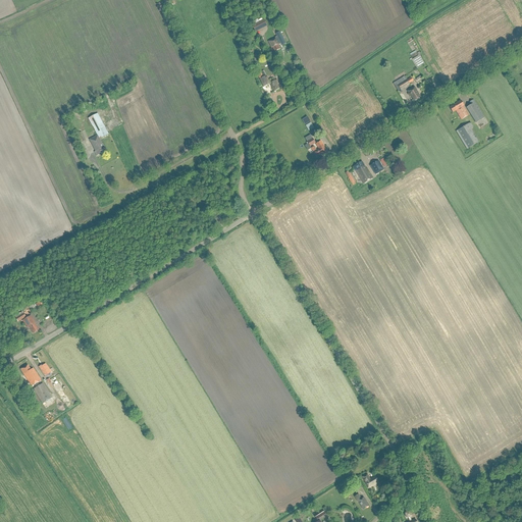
[(276,37),(268,41),(271,48),(272,48),(274,52),(280,49),(278,45),(280,44),(281,46),(285,44),(279,32),(275,34),(276,37)]
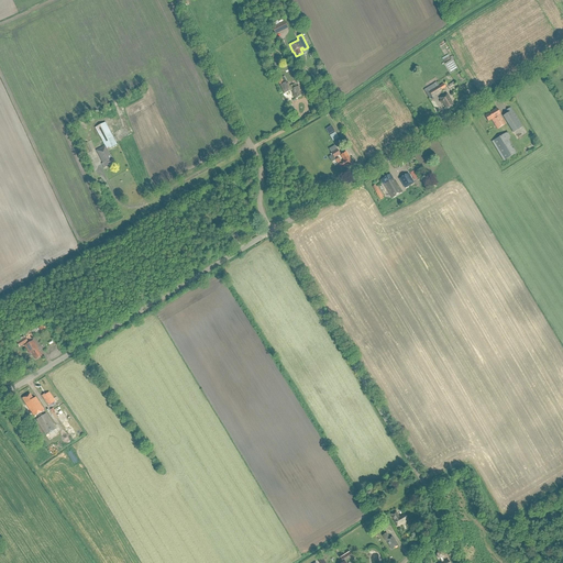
[(285,76),(277,80),(284,95),(291,90),(295,99),(301,96),(299,92),(299,91),(300,90),(298,87),(296,88),(295,86),(294,85),(290,87),(285,76)]
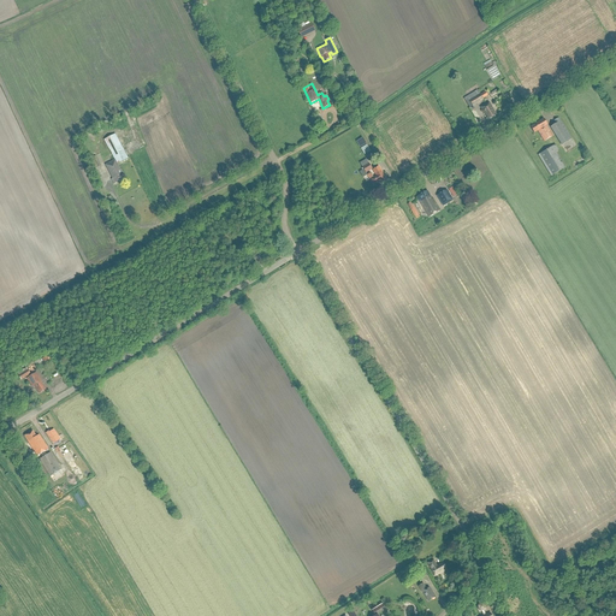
[(469,108),(472,106),(473,106),(483,100),(477,90),(467,98),(465,100),(469,108)]
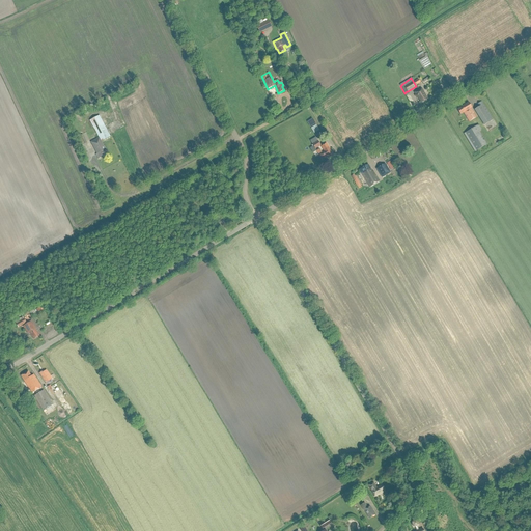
[(421,89),(414,93),(418,100),(418,99),(421,104),(427,100),(421,89)]
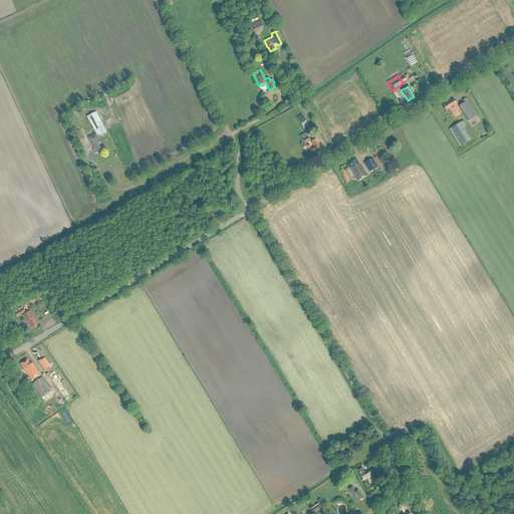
[(464,103),(459,106),(469,121),(477,115),(466,98),(462,100),(464,103)]
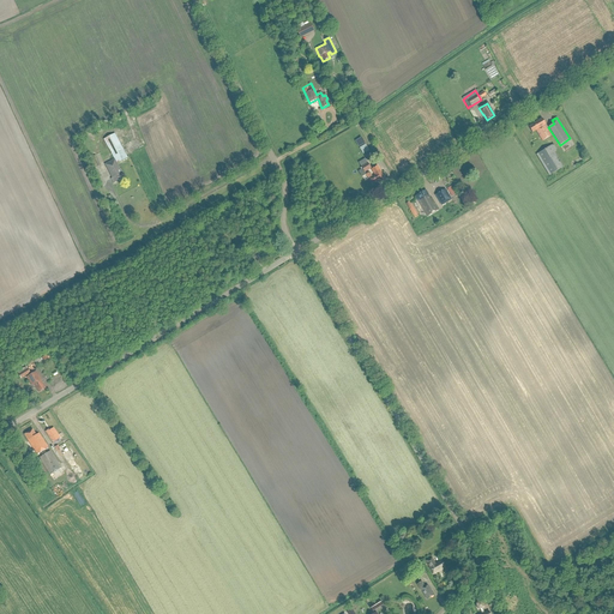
[(542,119),(528,127),(533,133),(536,131),(542,142),(551,136),(545,125),(546,125),(542,119)]
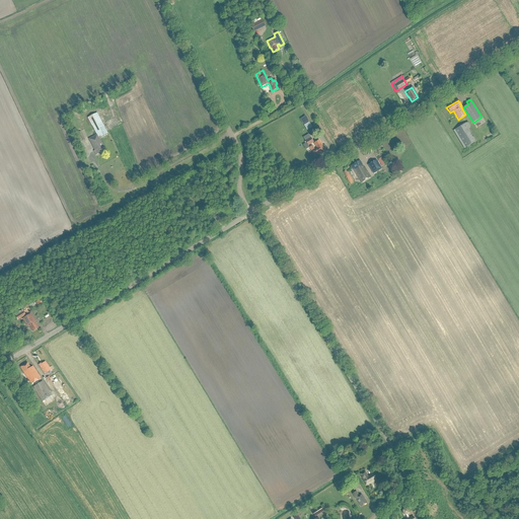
[(93,151),(95,155),(105,150),(98,138),(107,134),(97,113),(87,118),(96,135),(88,139),(94,150),(93,151)]
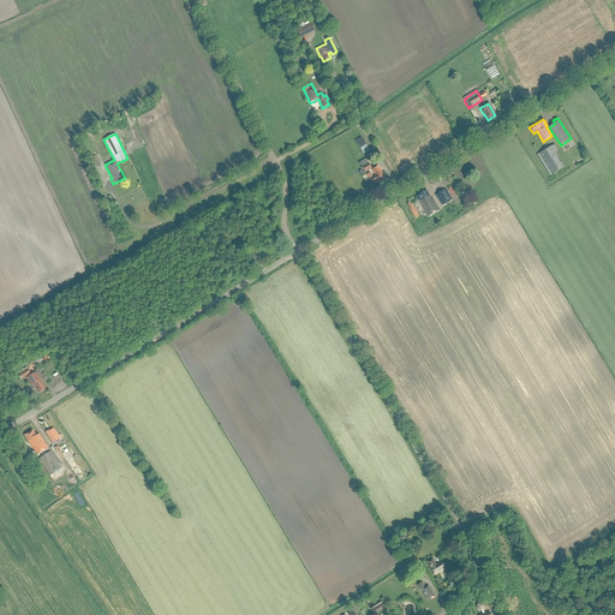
[(554,145),(538,155),(550,175),(563,168),(554,153),(557,150),(554,145)]
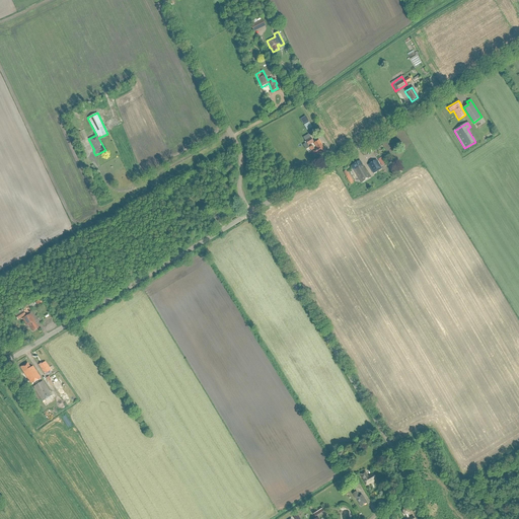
[(85,140),(81,132),(78,133),(75,134),(79,142),(85,140)]
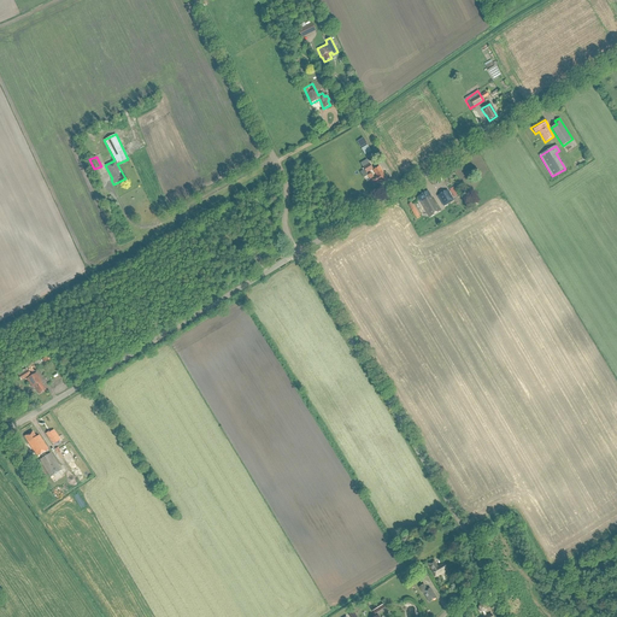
[(364,170),(360,172),(363,178),(368,176),(366,174),(372,170),(369,164),(363,168),(364,170)]
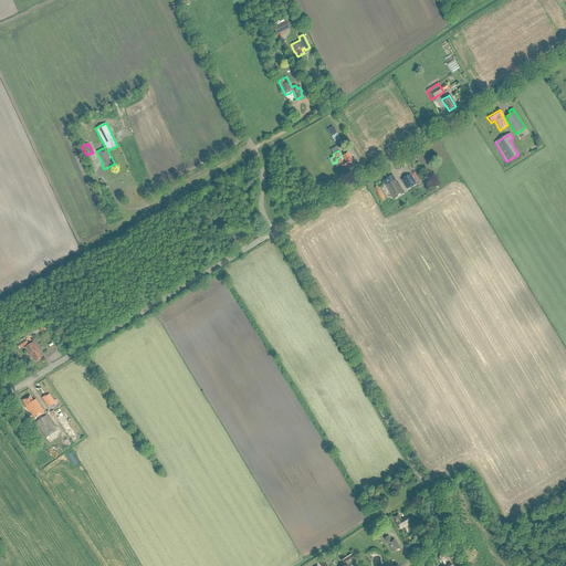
[(343,170),(349,167),(352,170),(355,167),(352,160),(347,154),(343,157),(346,163),(341,166),(343,170)]
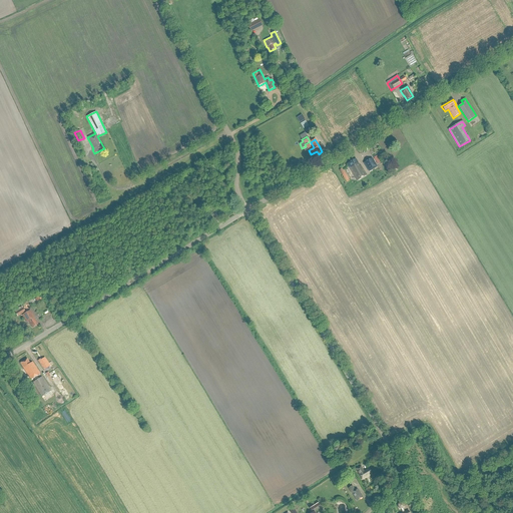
[(378,166),(373,158),(364,163),(369,172),(378,166)]
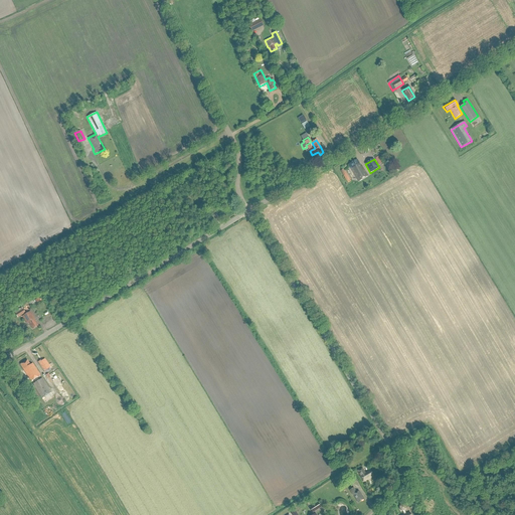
[(357,160),(348,165),(351,169),(359,182),(368,176),(362,166),(361,167),(357,160)]
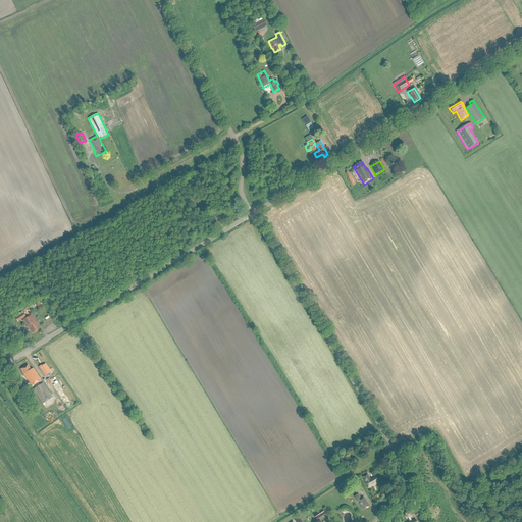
[(348,172),(345,173),(353,186),(355,184),(348,172)]
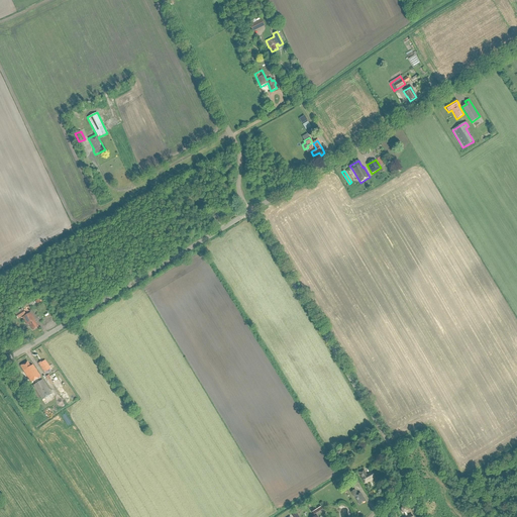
[(14,314),(15,315),(18,319),(26,315),(23,310),(19,313),(18,311),(14,314)]
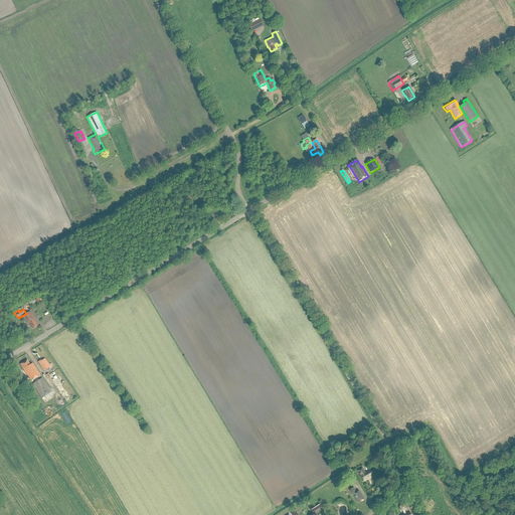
[(30,312),(22,317),(27,323),(28,322),(32,328),(37,325),(35,320),(30,312)]
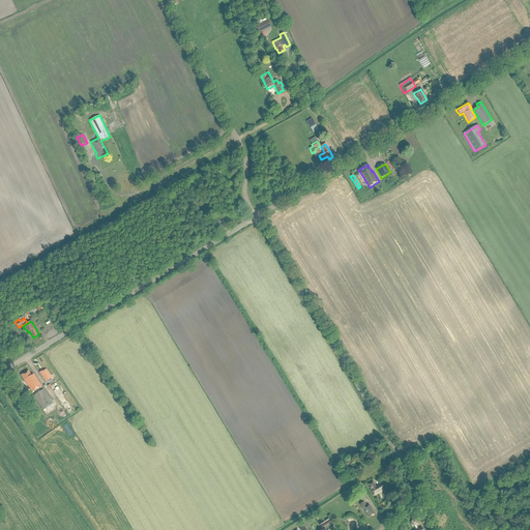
[(28,371),(21,375),(32,392),(41,386),(33,374),(31,376),(28,371)]
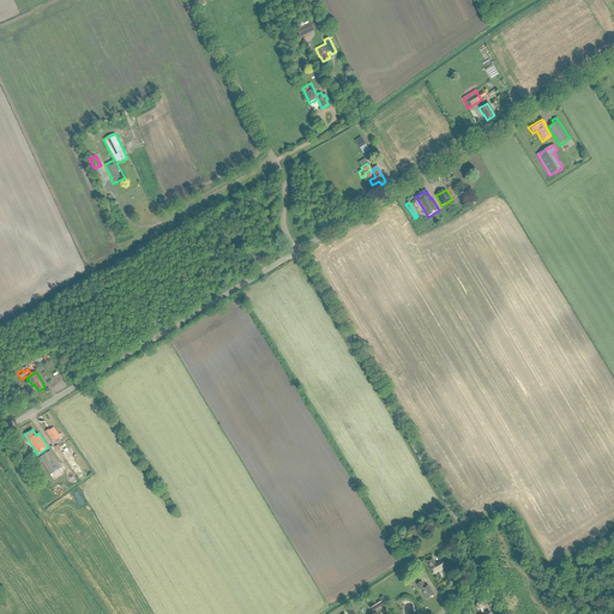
[(46,432),(53,443),(58,440),(50,429),(46,432)]
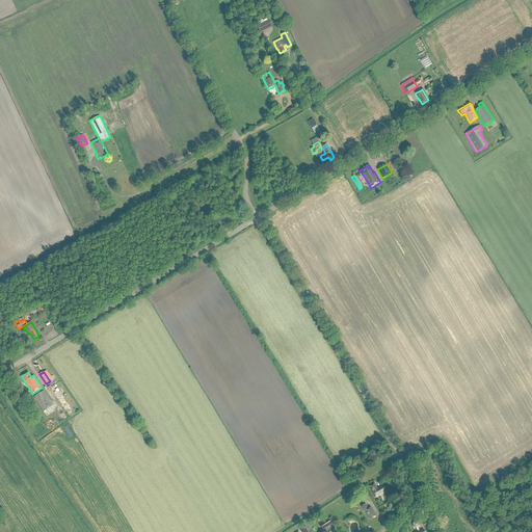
[(42,388),(32,394),(44,411),(53,405),(42,388)]
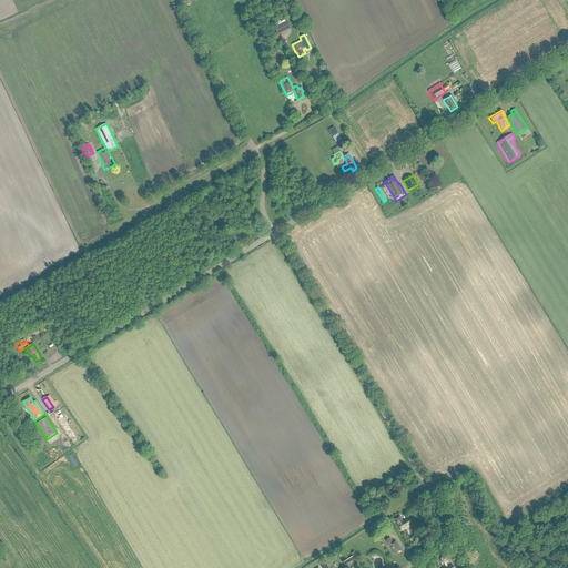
[(43,439),(33,425),(28,429),(38,443),(43,439)]
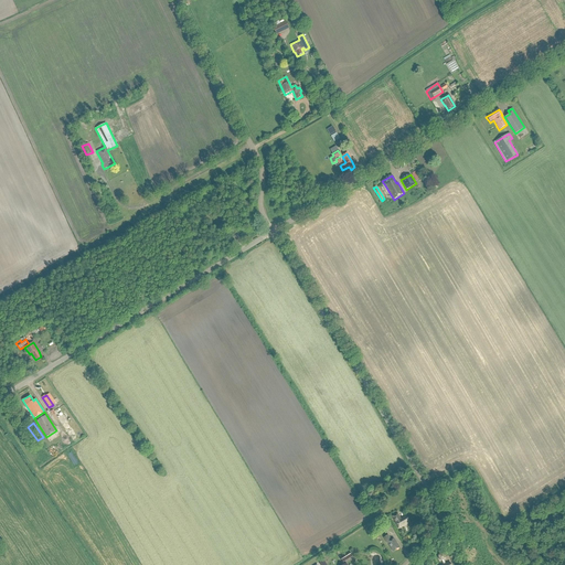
[(397,513),(393,516),(400,529),(411,522),(406,515),(401,520),(397,513)]
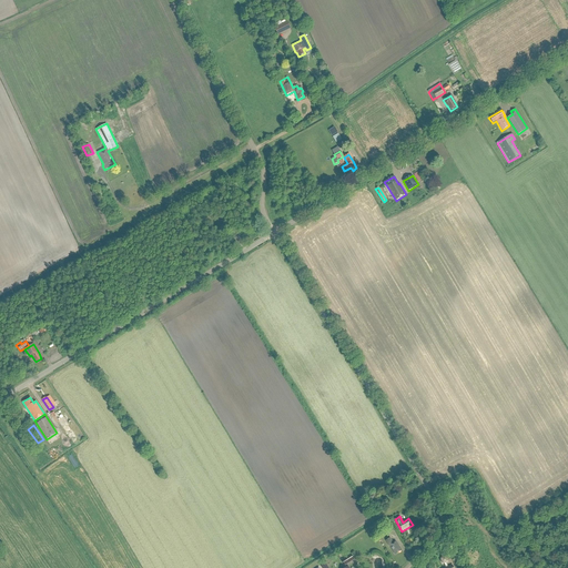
[(395,529),(389,521),(384,525),(389,533),(395,529)]
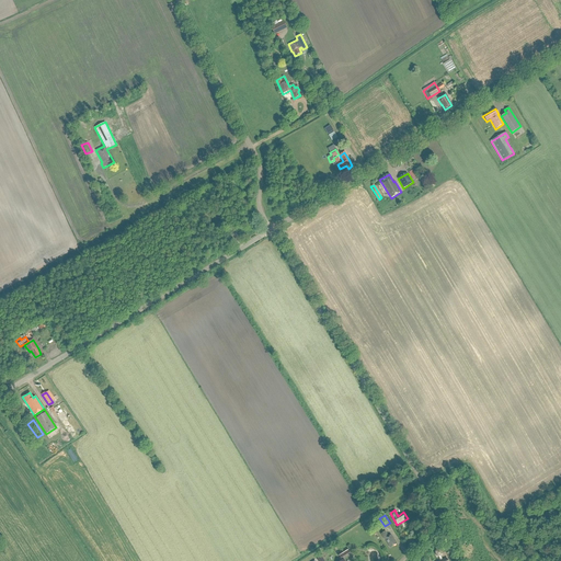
[(386,530),(380,534),(384,540),(385,539),(390,548),(397,544),(391,535),(389,536),(386,530)]
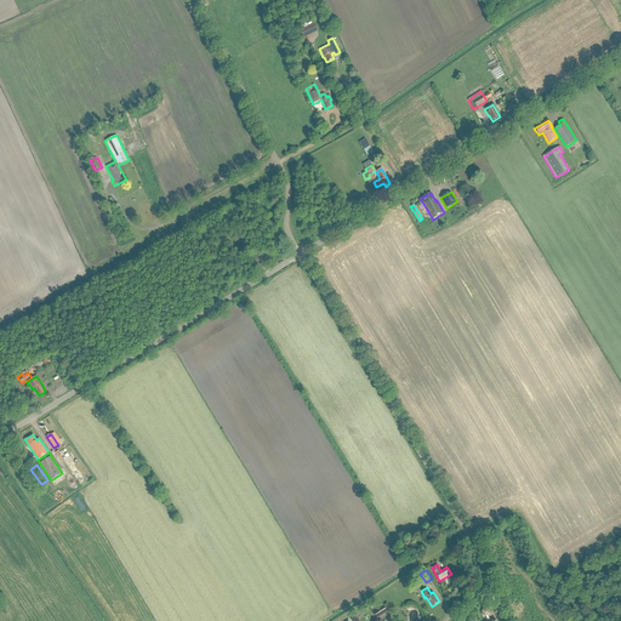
[(372,613),(376,619),(387,611),(383,605),(380,608),(379,607),(375,608),(376,610),(372,613)]
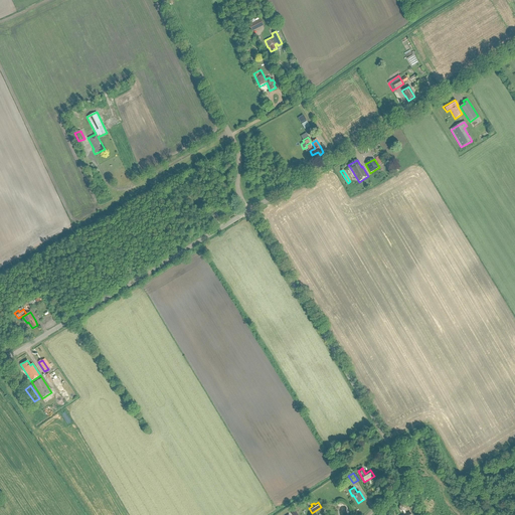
[(408,512),(405,513),(404,509),(405,509),(403,505),(399,507),(401,511),(402,510),(404,514),(400,514),(410,514),(410,513),(408,513),(408,512)]
